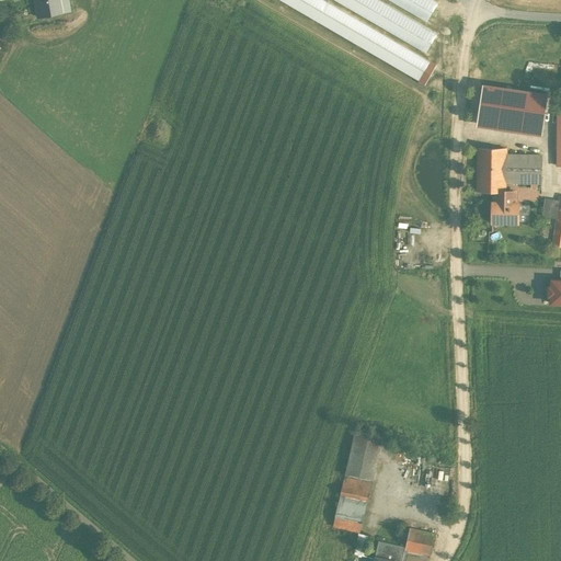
[(432,65),(320,0),(282,0),(422,82),(432,65)]
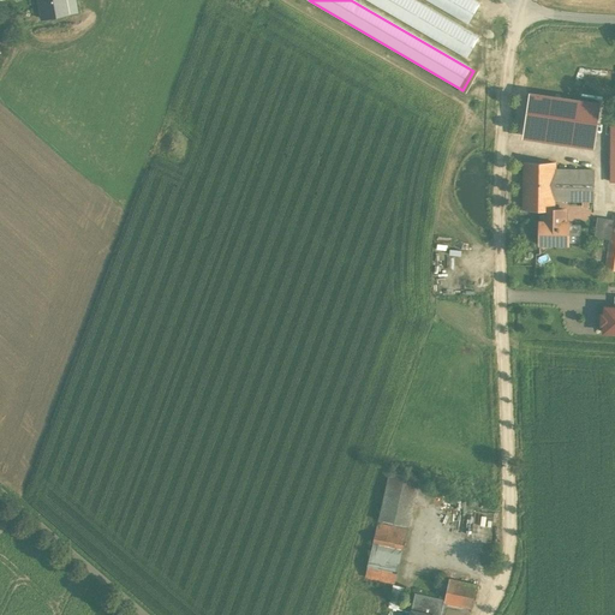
[(477,39),(410,0),(368,0),(466,57),(477,39)]
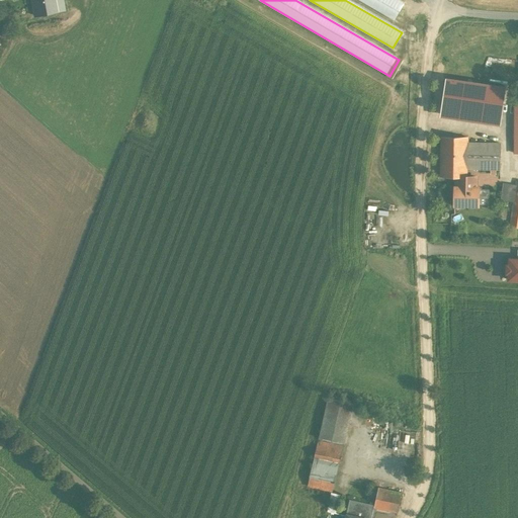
[(403,4),(396,0),(360,0),(394,19),(403,4)]
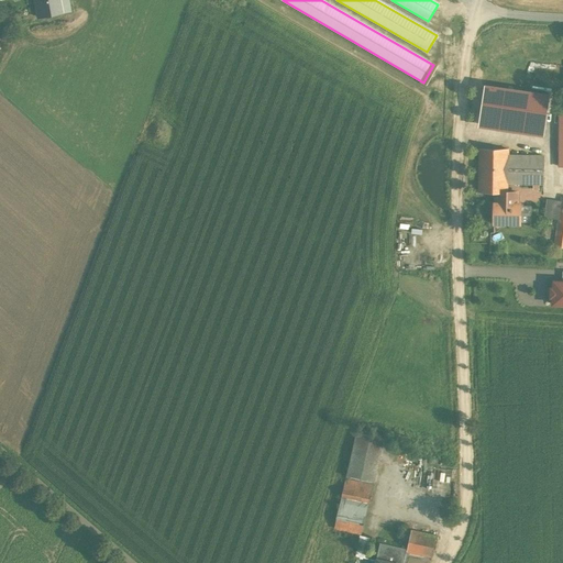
[(549,95),(485,86),(479,124),(543,133),(549,95)]
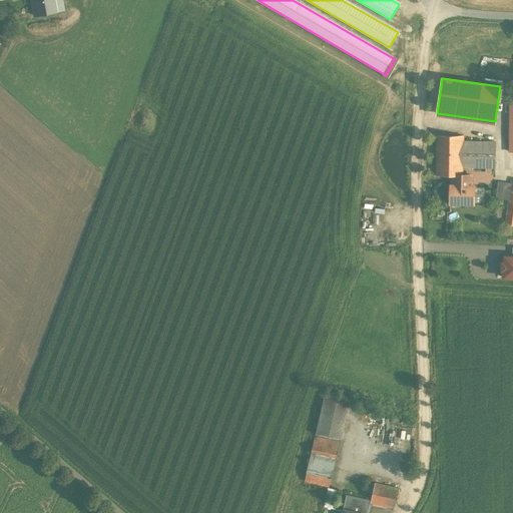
[(463,135),(437,135),(436,175),(452,175),(462,175),(462,174),(463,167),(463,141),(463,135)]
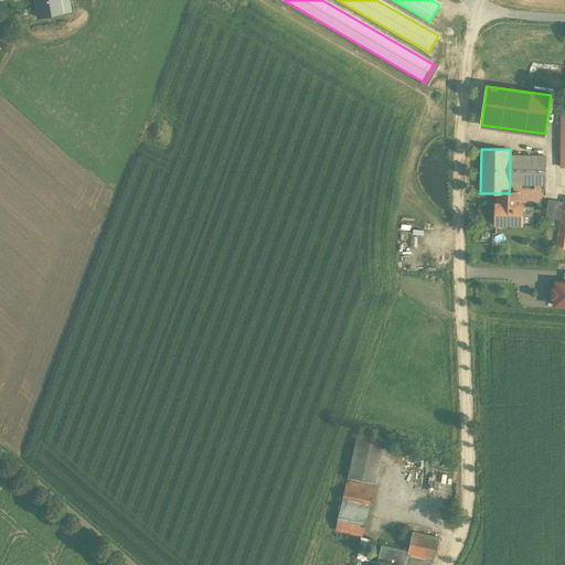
[(546,156),(510,156),(510,184),(545,184),(546,156)]
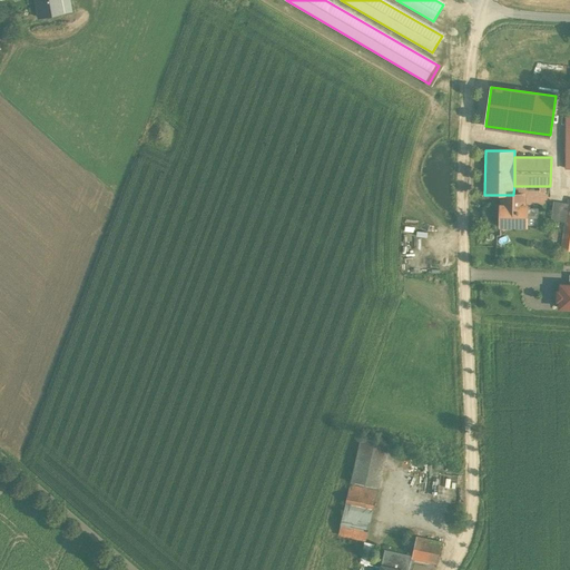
[(524,194),(513,194),(513,195),(502,195),(502,206),(501,206),(501,215),(500,215),(499,226),(527,226),(527,224),(528,208),(528,206),(524,206),(524,194)]
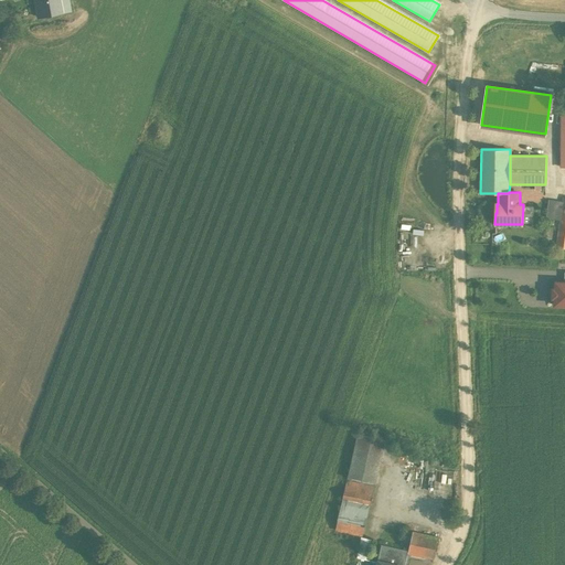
[(563,202),(550,200),(547,217),(561,220),(563,202)]
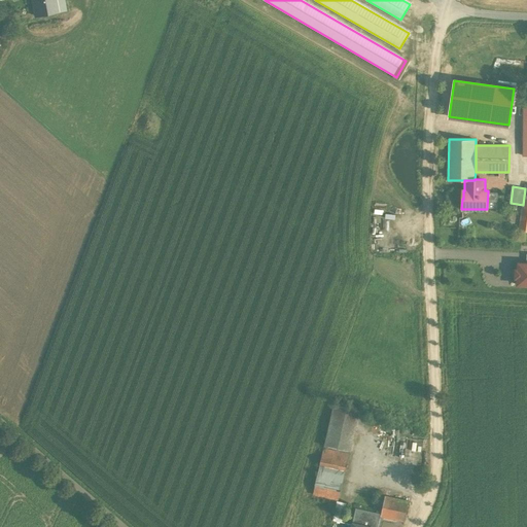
[(497,192),(488,192),(487,207),(496,207),(497,192)]
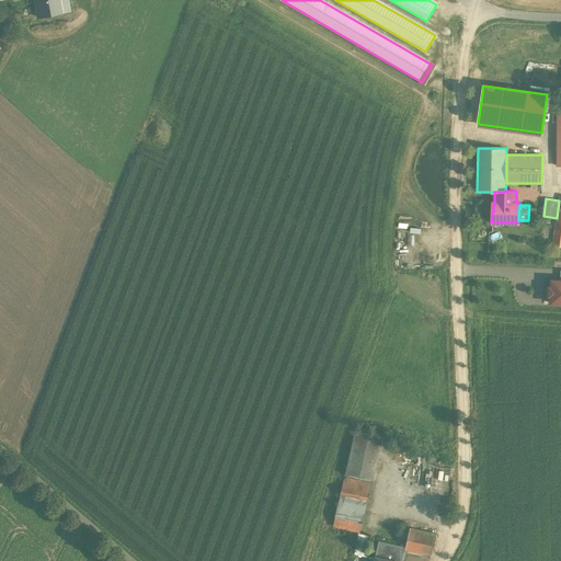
[(560,302),(560,279),(550,279),(550,286),(549,286),(548,297),(549,297),(549,302),(560,302)]
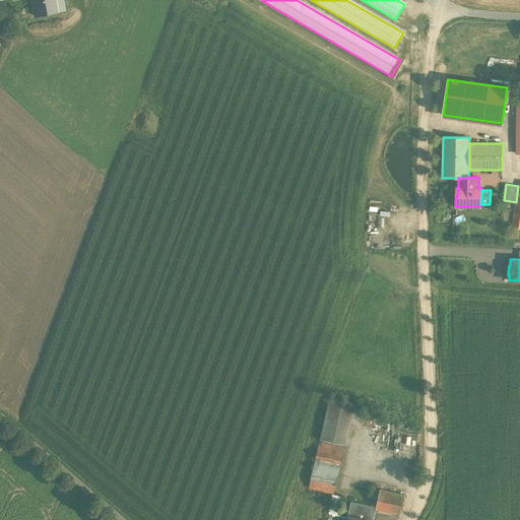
[(353,405),(329,400),(321,440),(344,445),(353,405)]
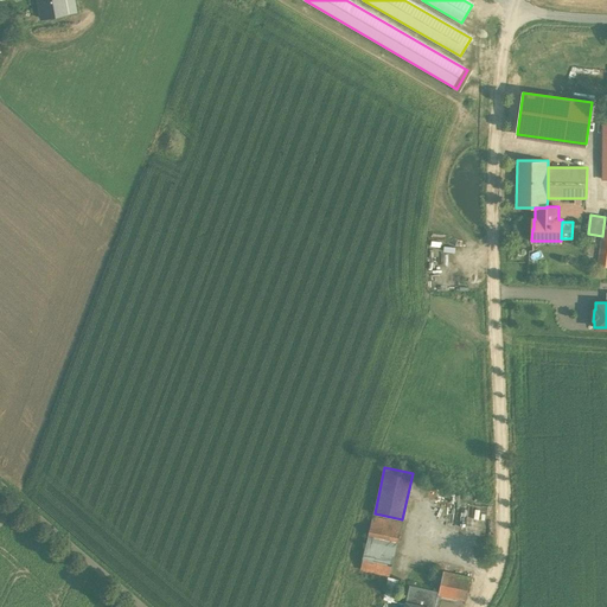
[(401,524),(371,518),(368,538),(397,544),(401,524)]
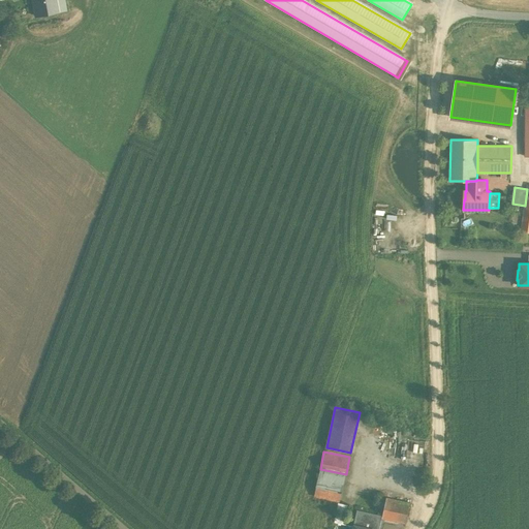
[(346,474),(320,469),(316,488),(342,493),(346,474)]
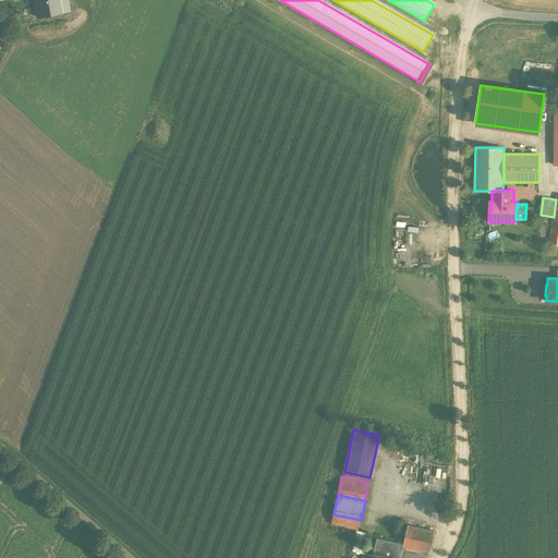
[(361,520),(334,514),(331,524),(359,530),(361,520)]
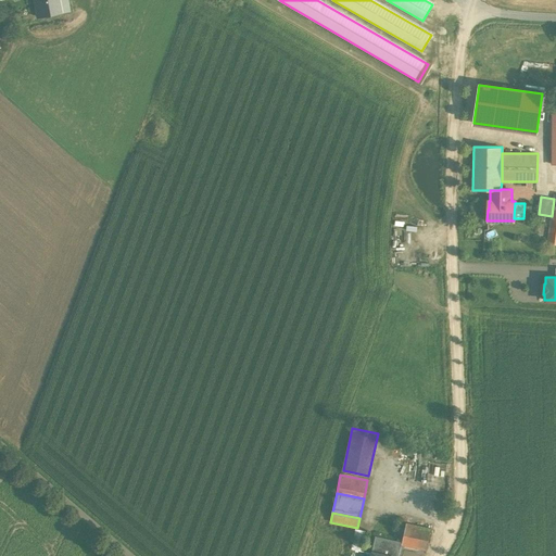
[(430,529),(407,523),(403,545),(426,550),(430,529)]
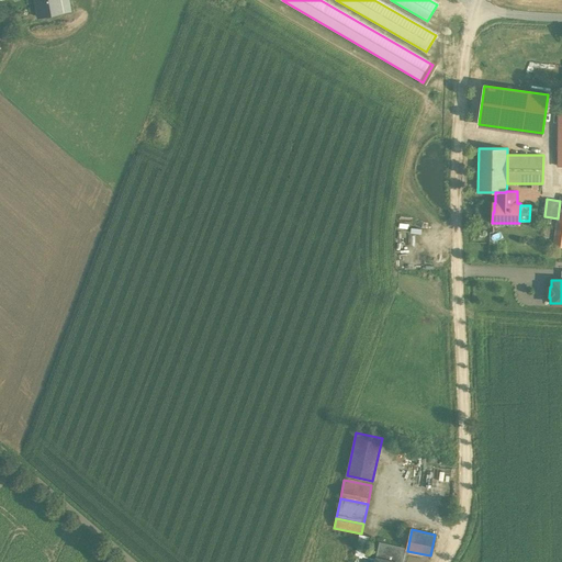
[(368,536),(360,535),(356,554),(363,557),(368,536)]
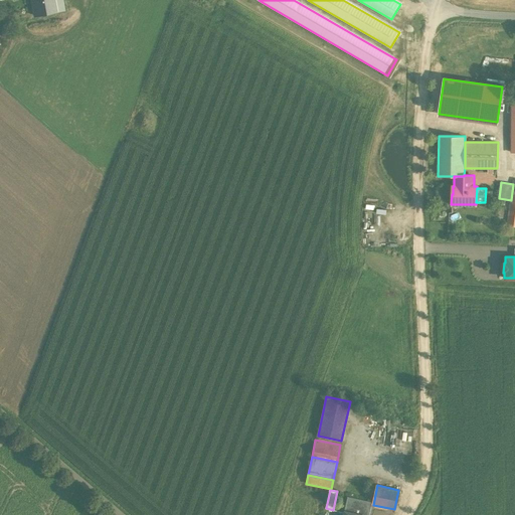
[(369,514),(372,502),(348,497),(345,513),(346,513),(345,514),(369,514)]
